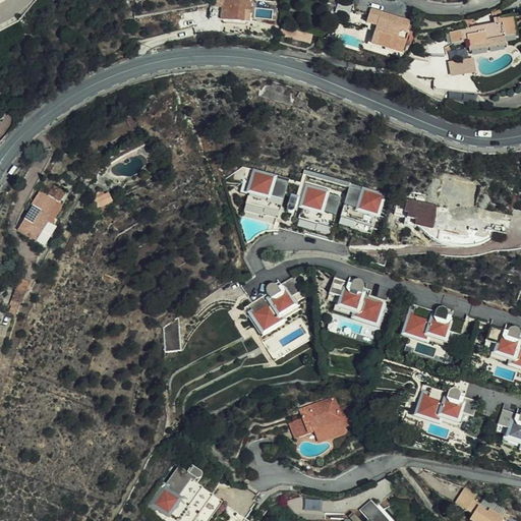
[(200,22),(221,20),(222,7),(222,0),(216,0),(199,4),(200,22)]
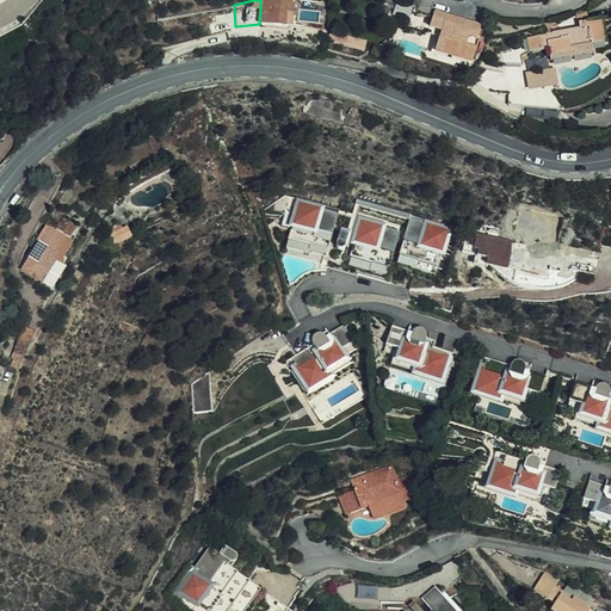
[(260,8),(259,24),(294,28),(295,1),(285,0),(263,0),(263,8),(260,8)]
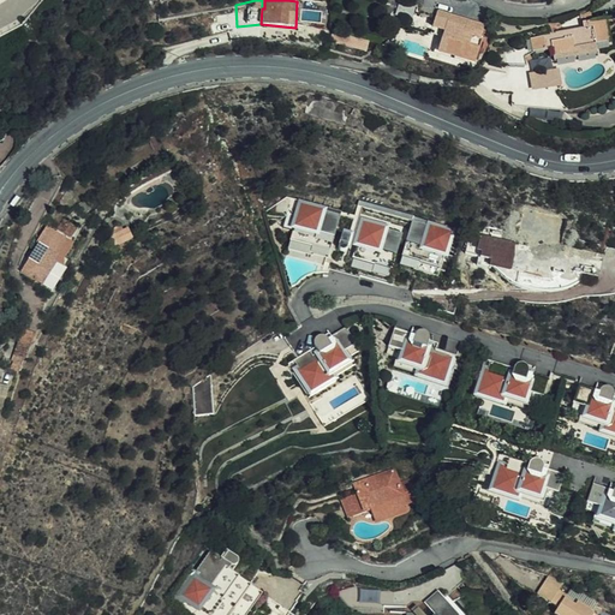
[(467,22),(437,13),(434,27),(446,30),(443,37),(440,51),(476,61),(483,41),(481,40),(464,35),(467,22)]
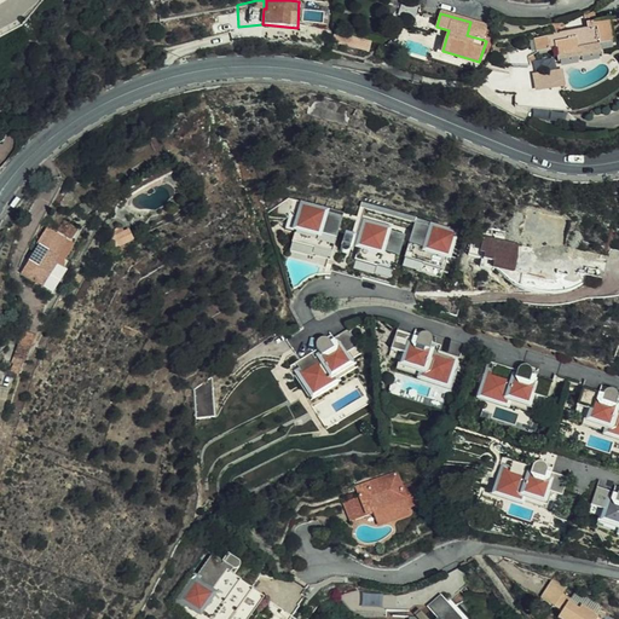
[(576,53),(576,59),(599,56),(597,46),(612,44),(609,33),(618,30),(618,17),(595,22),(595,27),(557,33),(559,36),(533,40),(536,55),(553,52),(554,57),(576,53)]
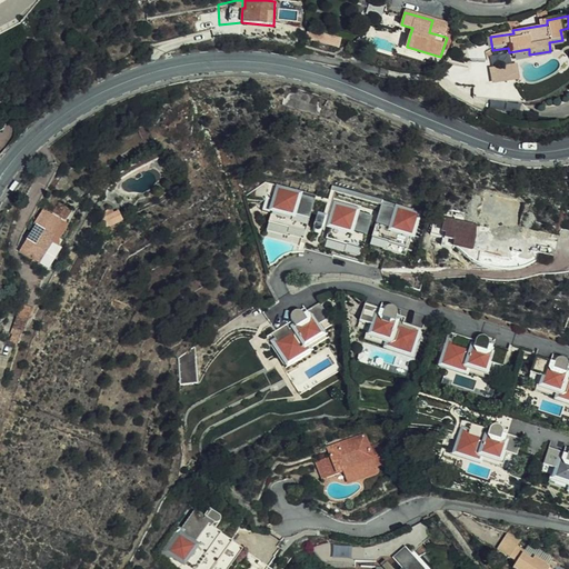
[(448,26),(432,20),(429,32),(445,37),(448,26)]
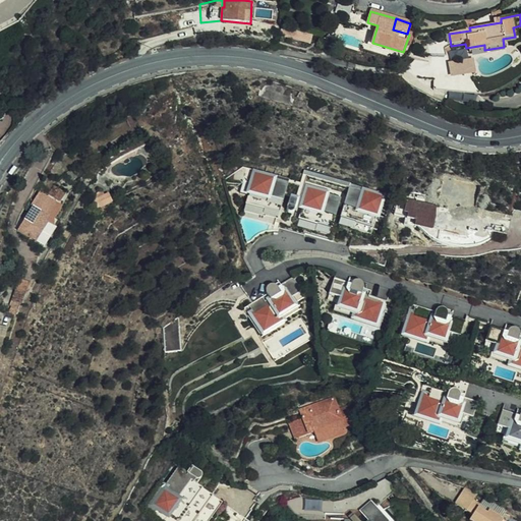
[(378,25),(367,22),(365,29),(375,32),(378,25)]
